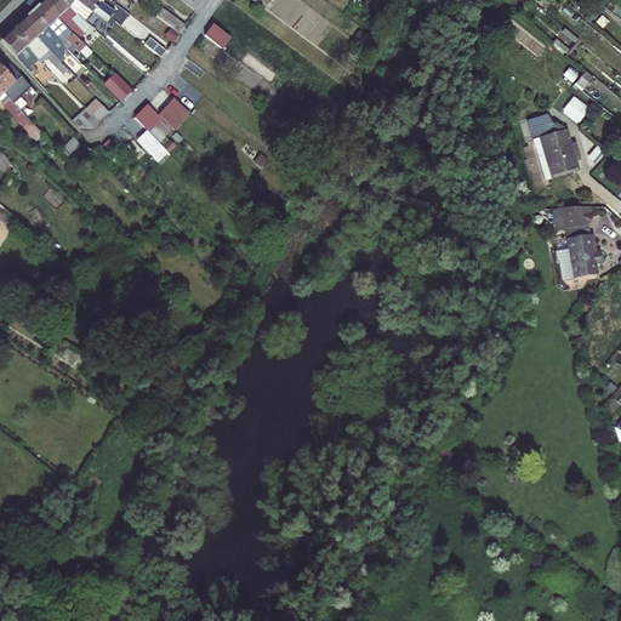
[(90,43),(69,21),(77,13),(62,0),(45,0),(43,3),(74,33),(86,46),(90,43)]
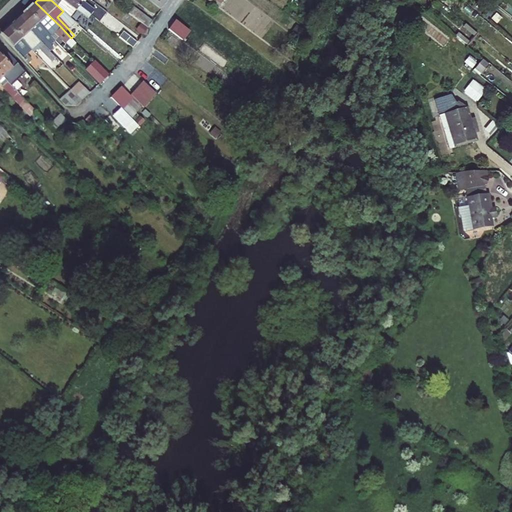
[(72,19),(78,12),(88,19),(90,16),(70,0),(51,0),(63,11),(72,19)]
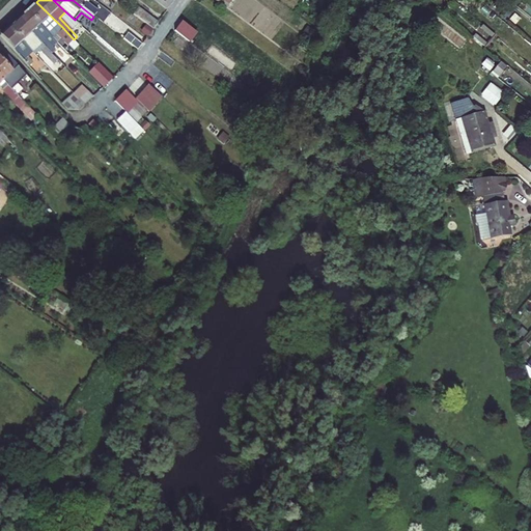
[(73,0),(93,17),(98,11),(87,3),(85,2),(86,0),(73,0)]
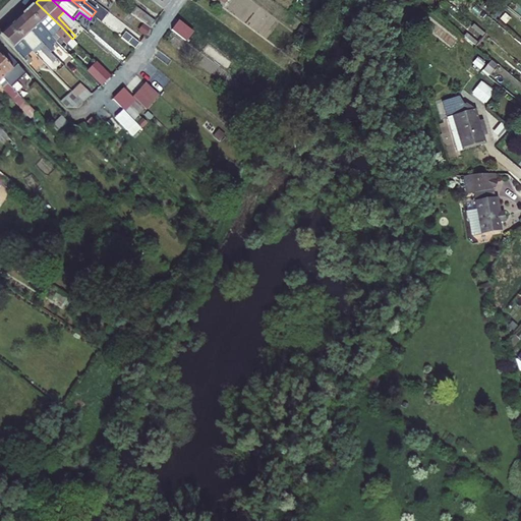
[(152,0),(163,8),(169,0),(152,0)]
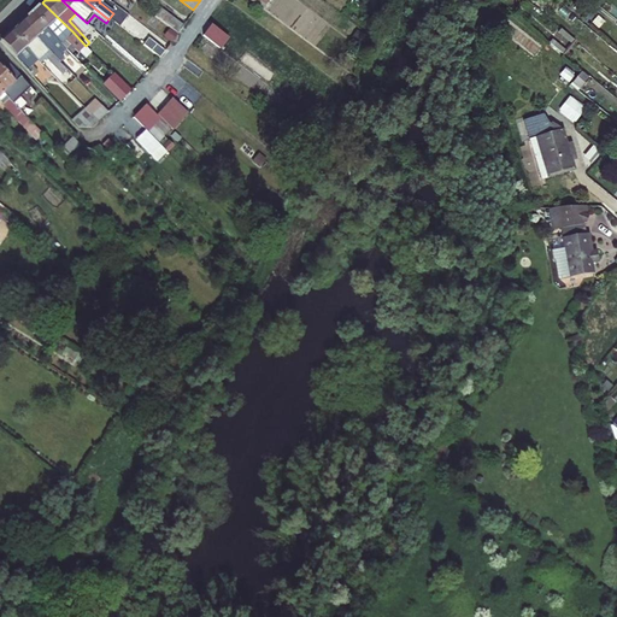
[(66,39),(74,33),(42,3),(33,12),(54,35),(59,30),(66,39)]
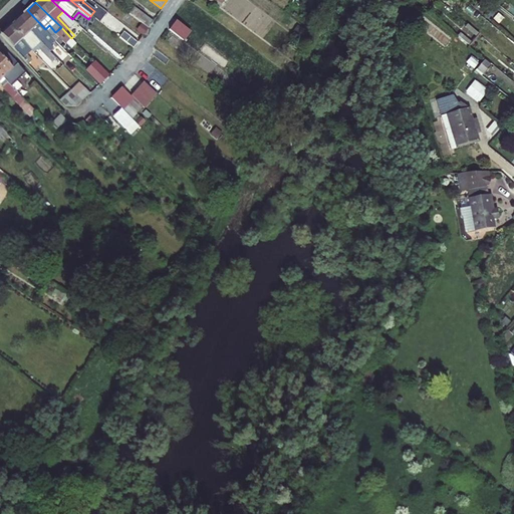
[(130,13),(149,28),(154,21),(135,7),(130,13)]
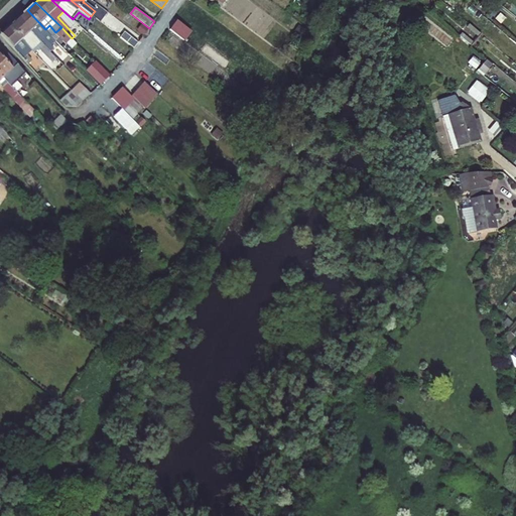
[(60,62),(65,67),(71,60),(56,45),(53,48),(43,37),(48,32),(45,29),(27,10),(18,18),(40,42),(43,44),(60,62)]
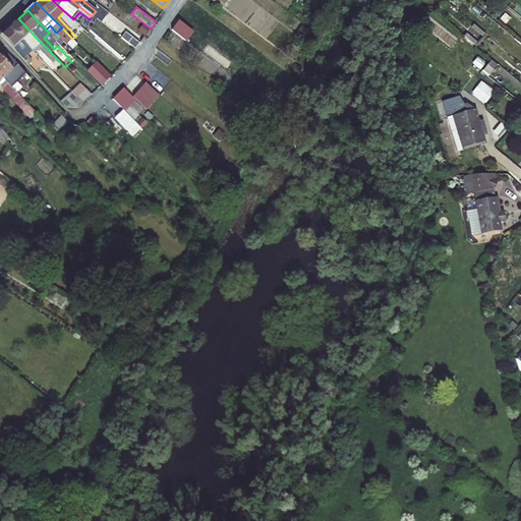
[(9,26),(33,51),(38,46),(41,43),(18,18),(9,26)]
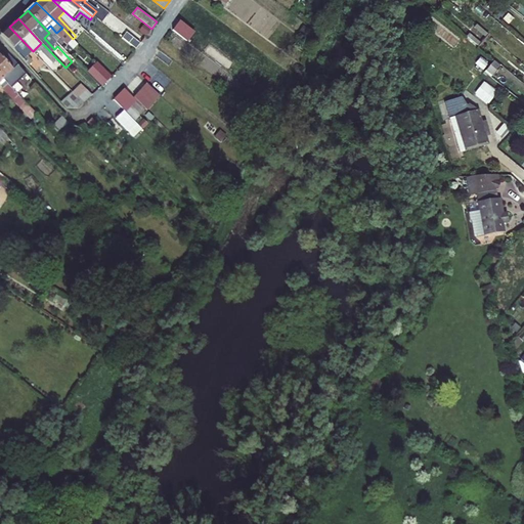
[(477,26),(475,29),(486,38),(489,35),(477,26)]
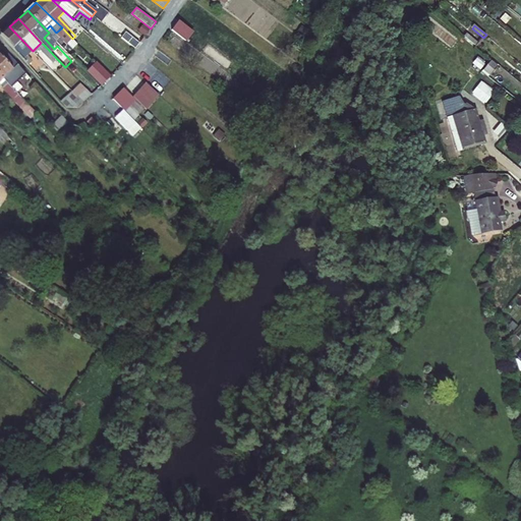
[(13,49),(27,65),(32,61),(27,55),(33,51),(9,26),(0,36),(13,49)]
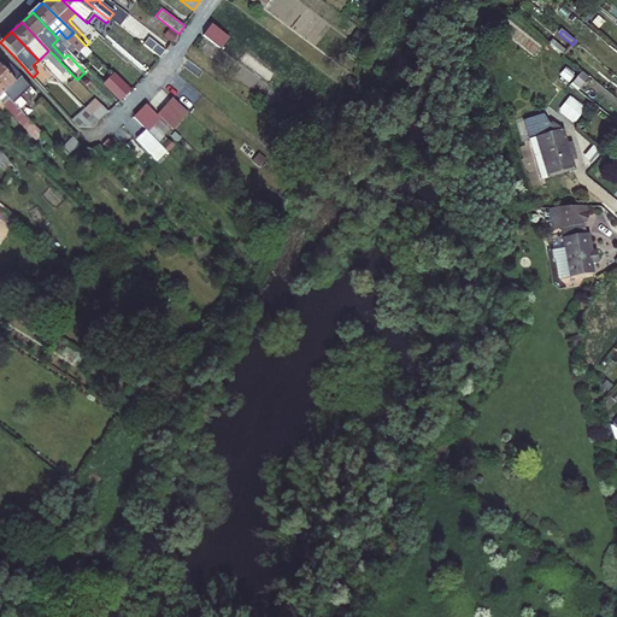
[(145,46),(160,58),(165,51),(150,39),(145,46)]
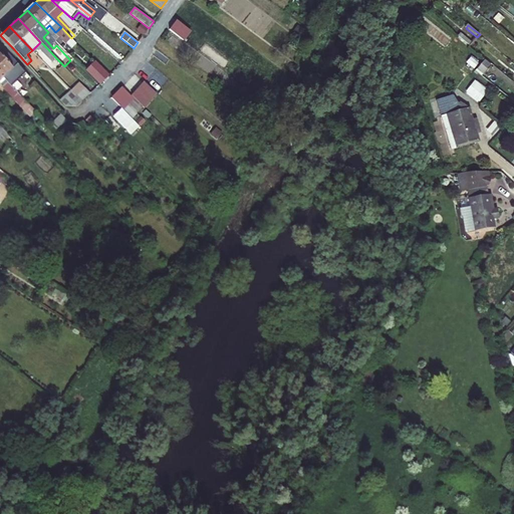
[(74,35),(71,38),(78,44),(82,40),(75,34),(74,35)]
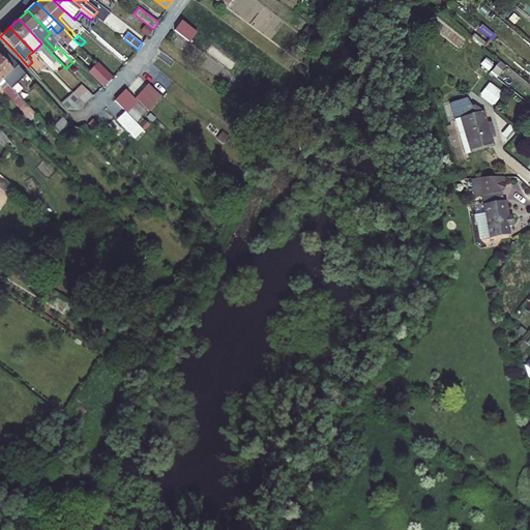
[(477,41),(484,48),(487,45),(479,38),(477,41)]
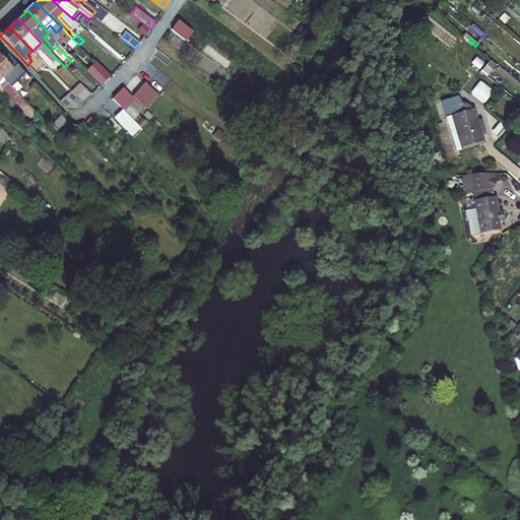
[(39,49),(57,68),(61,63),(44,45),(40,48),(39,49)]
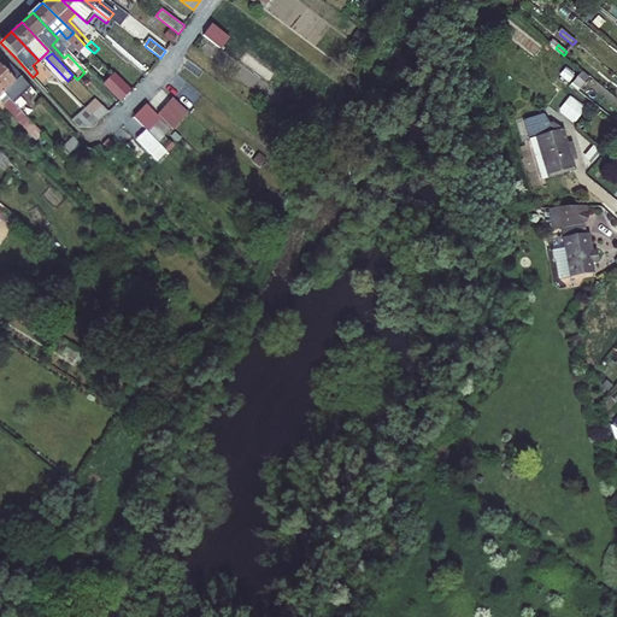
[(0,89),(15,105),(24,115),(30,109),(16,93),(27,83),(4,58),(0,60),(0,89)]
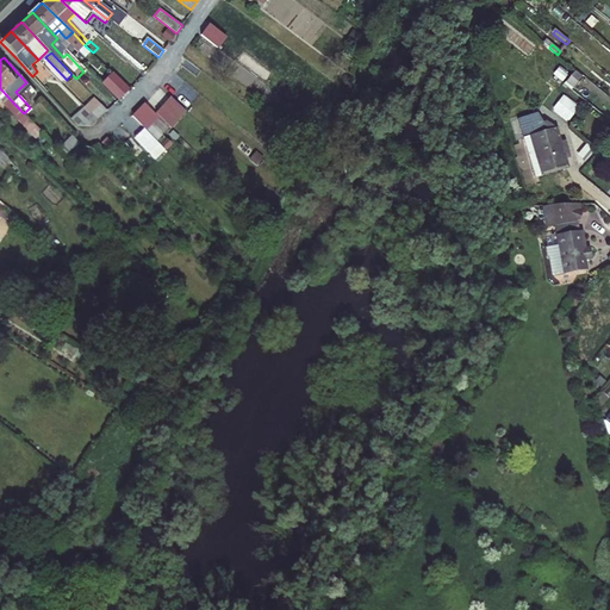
[(583,78),(576,72),(566,81),(574,88),(583,78)]
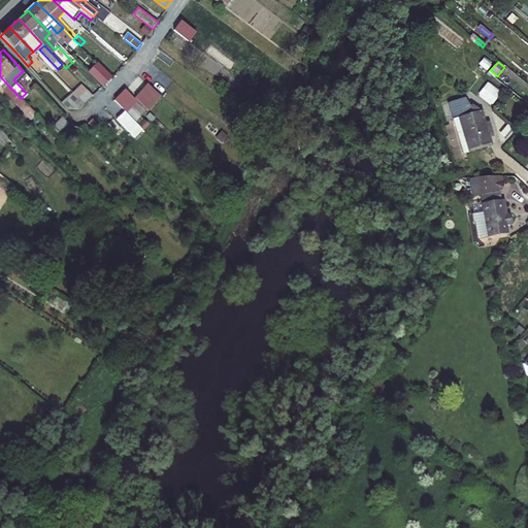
[(435,88),(446,96),(456,84),(444,75),(435,88)]
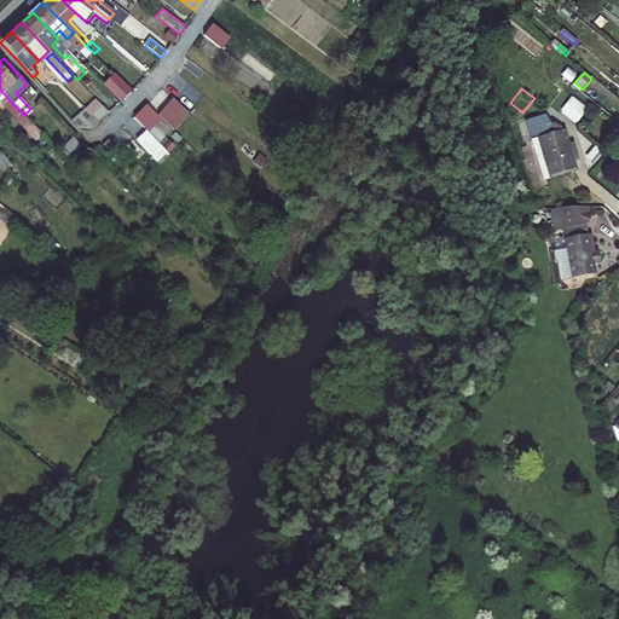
[(15,105),(0,90),(0,102),(36,140),(44,134),(24,115),(15,105)]
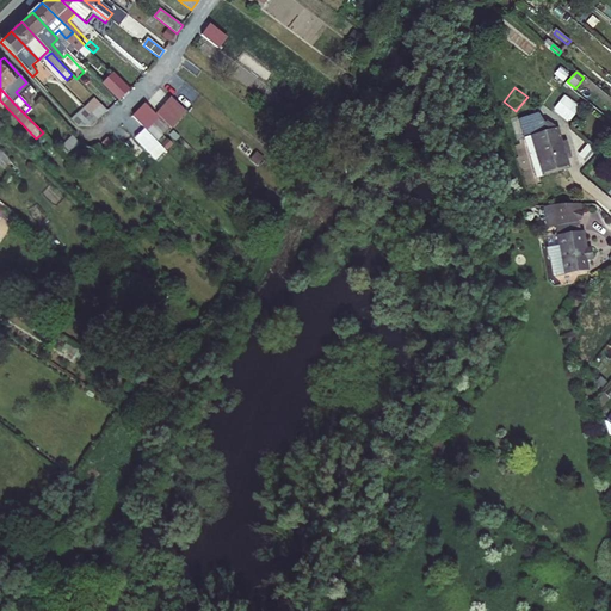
[(568,122),(580,107),(565,94),(553,110),(568,122)]
